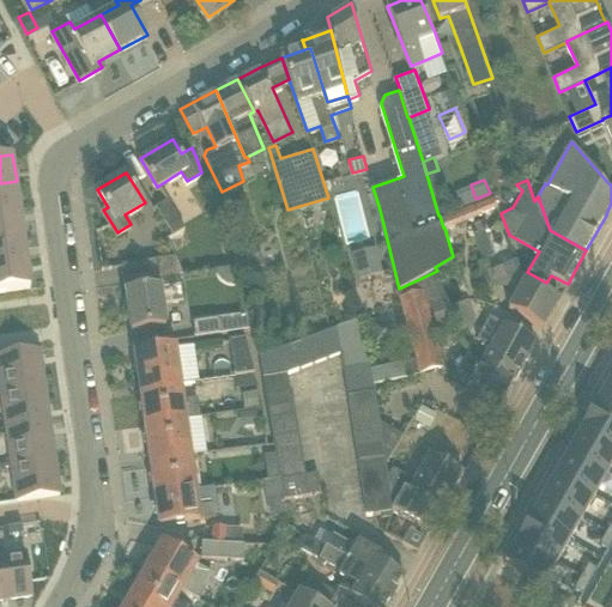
[(17,181),(0,183),(0,208),(20,206),(17,181)]
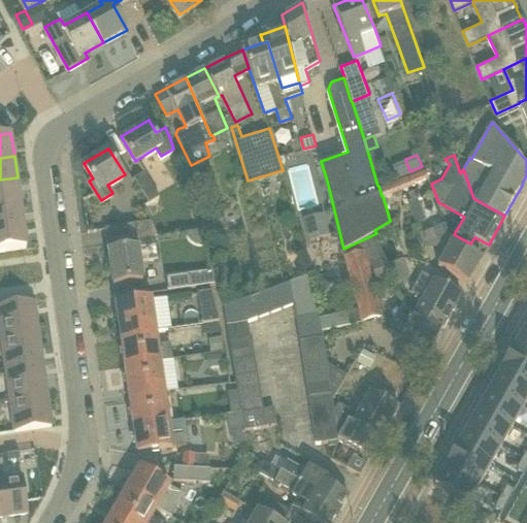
[(372,168),(375,178),(385,175),(382,166),(372,168)]
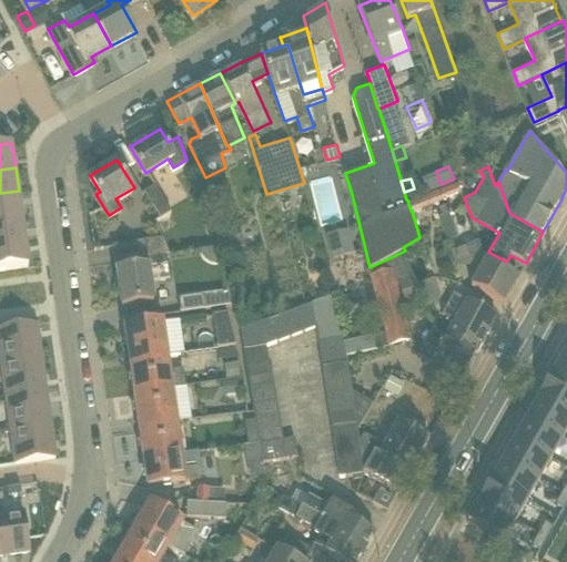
[(411,211),(412,211),(462,191),(456,181),(407,200),(411,211)]
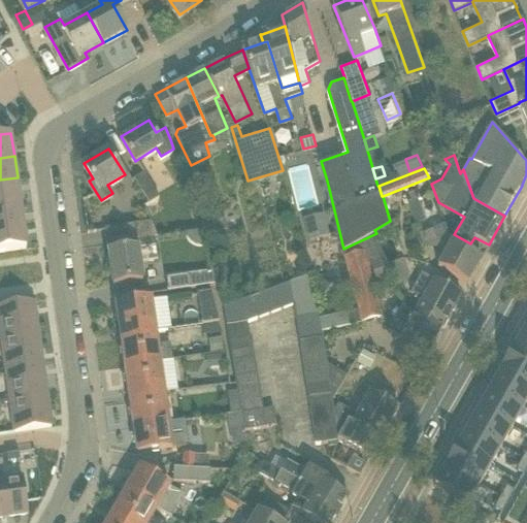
[(144,170),(134,175),(150,200),(143,204),(151,215),(166,205),(144,170)]
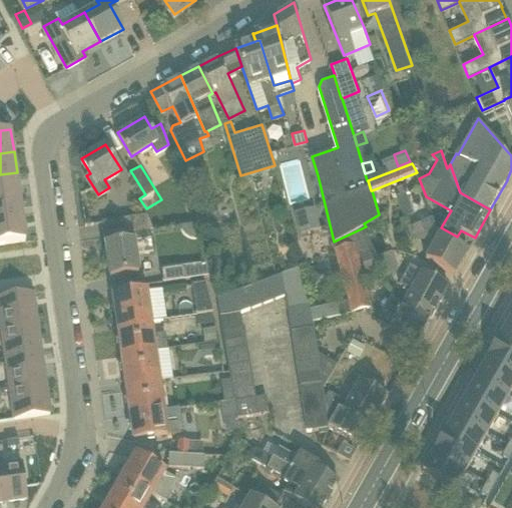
[(17,172),(0,174),(0,196),(20,194),(17,172)]
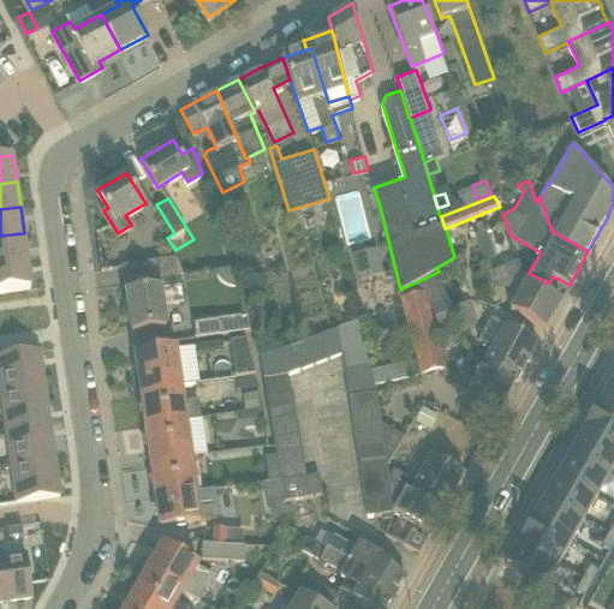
[(472,224),(476,234),(488,230),(492,228),(487,218),(472,224)]
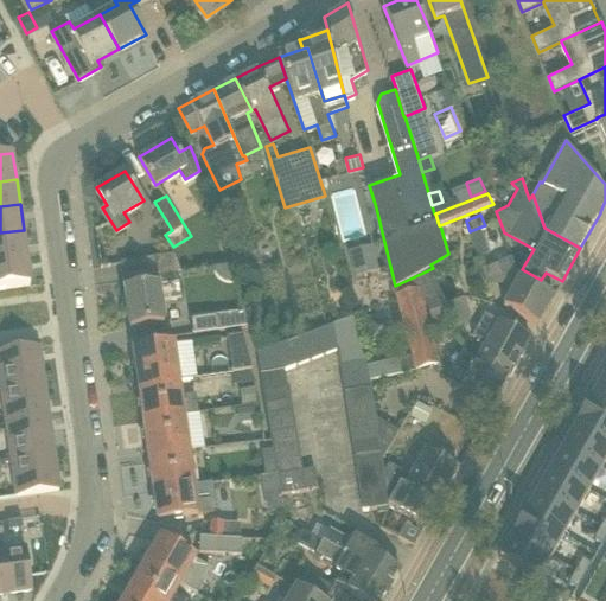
[(0,232),(0,259),(27,255),(24,230),(0,232)]
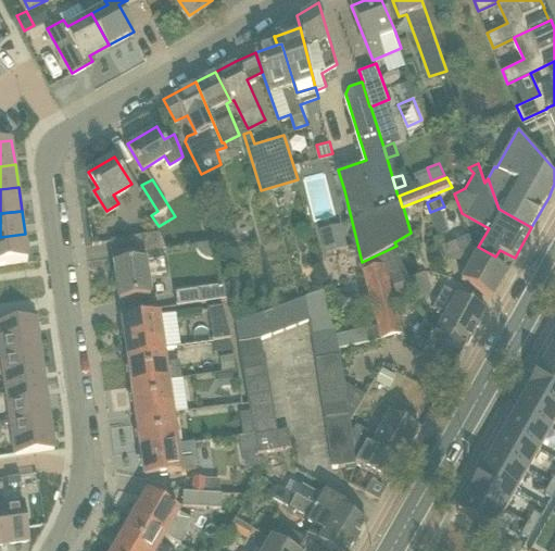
[(234,218),(212,225),(218,243),(239,237),(234,218)]
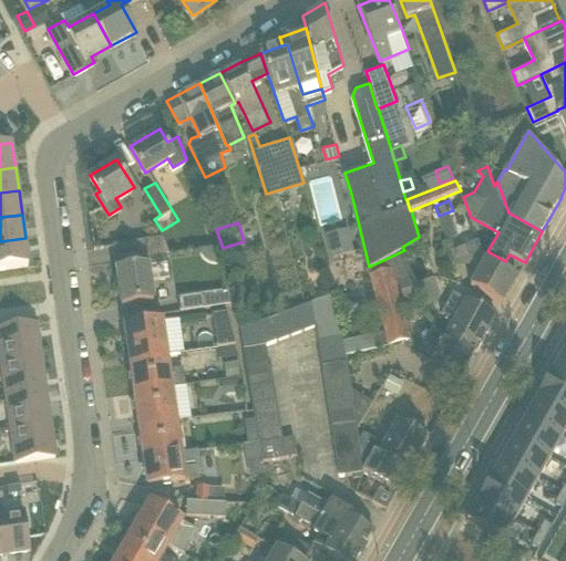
[(348,226),(326,231),(331,255),(353,248),(348,226)]
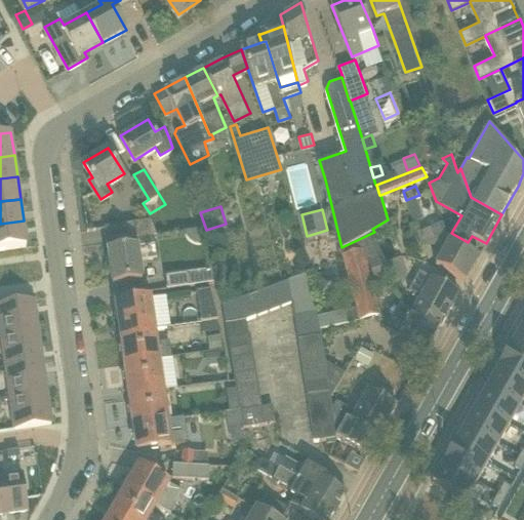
[(154,233),(152,217),(106,224),(108,239),(124,237),(137,235),(154,233)]
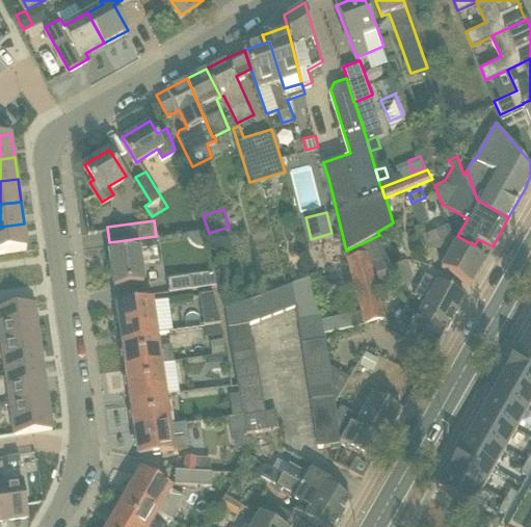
[(485,258),(456,241),(449,222),(423,233),(427,247),(444,246),(447,257),(442,266),(472,284),(485,258)]
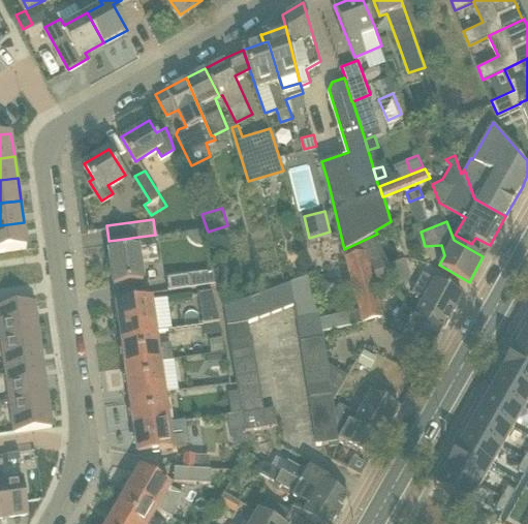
[(24,222),(0,225),(0,248),(27,245),(24,222)]
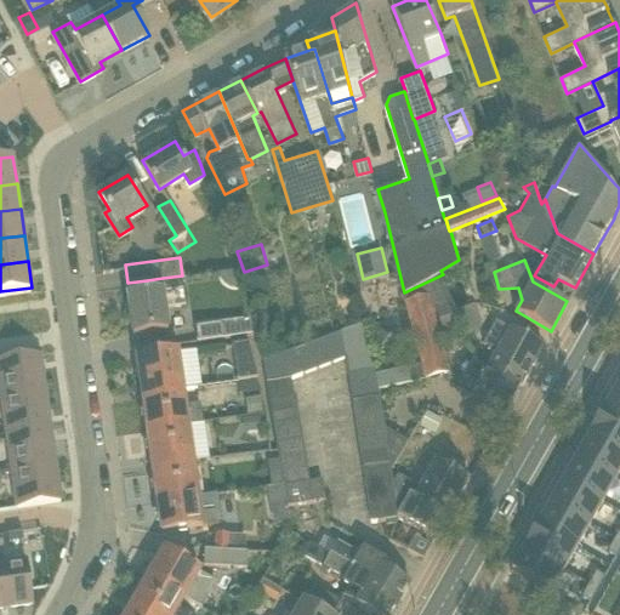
[(425,375),(450,368),(434,307),(436,307),(443,328),(460,323),(451,301),(454,300),(443,274),(404,292),(421,362),(425,375)]
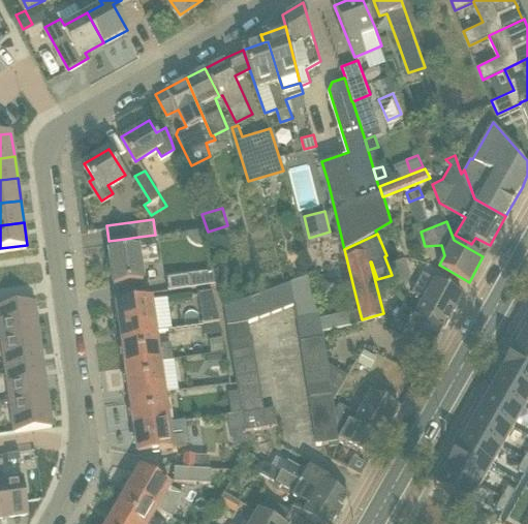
[(109,241),(114,282),(144,278),(141,259),(159,257),(157,243),(126,248),(125,239),(109,241)]
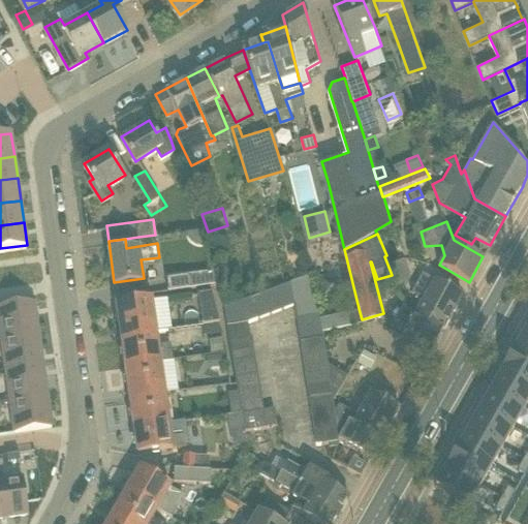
[(392,262),(400,280),(412,275),(404,255),(392,262)]
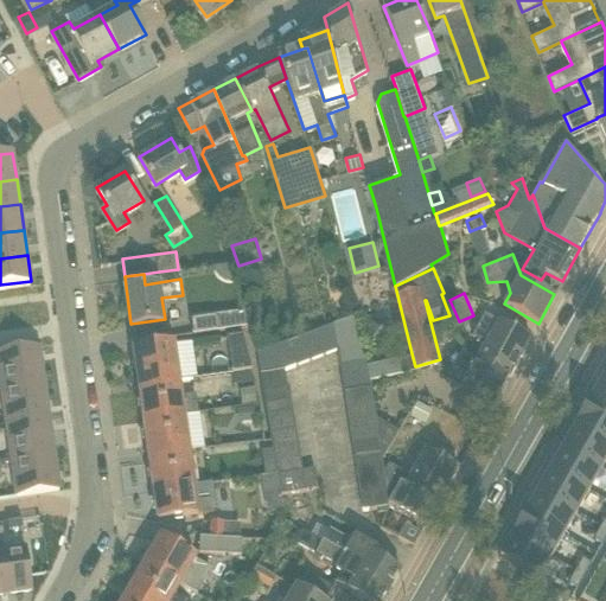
[(219,327),(249,323),(244,307),(217,312),(219,327)]
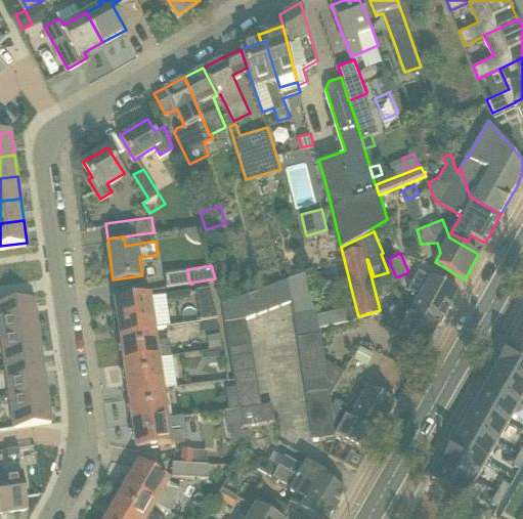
[(412,307),(440,322),(459,290),(419,267),(409,286),(421,292),(413,305),(412,307)]
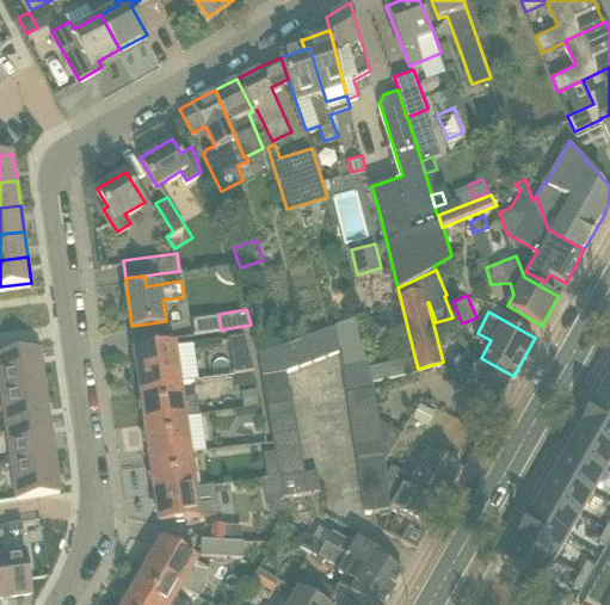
[(340,349),(343,362),(369,358),(365,344),(359,314),(337,323),(340,349)]
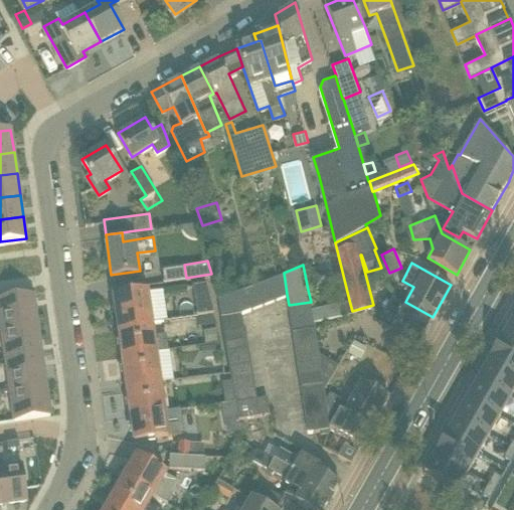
[(332,287),(331,269),(314,269),(315,287),(332,287)]
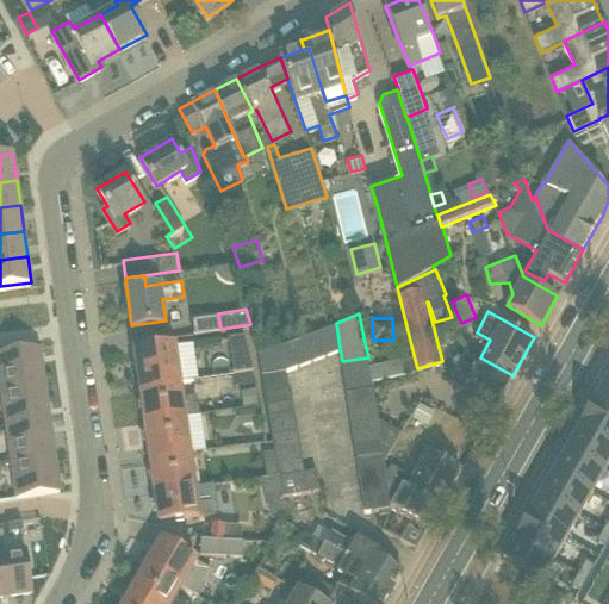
[(327,353),(340,348),(336,323),(317,329),(327,353)]
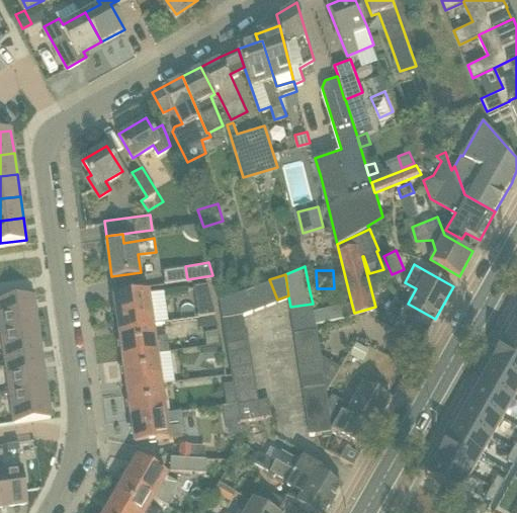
[(277,300),(269,279),(258,284),(266,304),(277,300)]
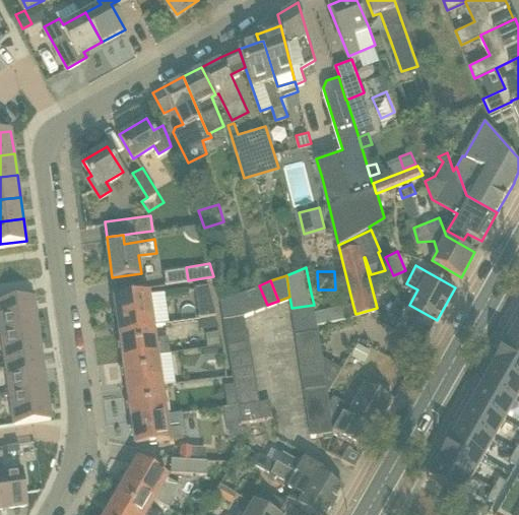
[(208,283),(196,285),(200,315),(216,313),(208,283)]
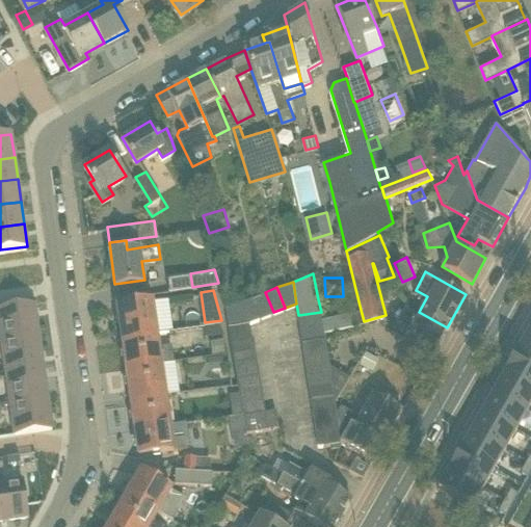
[(273,312),(265,292),(254,296),(261,316),(273,312)]
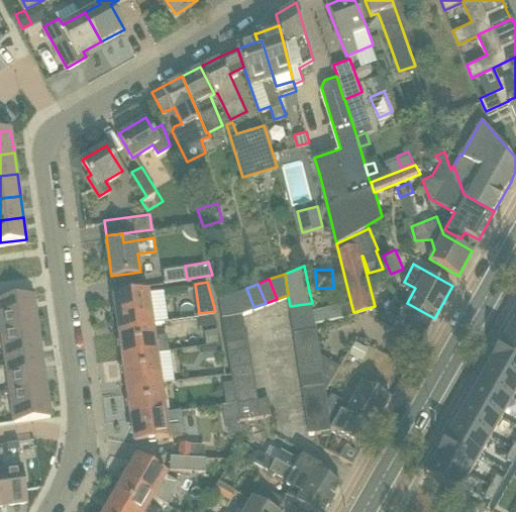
[(246,288),(219,298),(222,315),(242,311),(253,307),(246,288)]
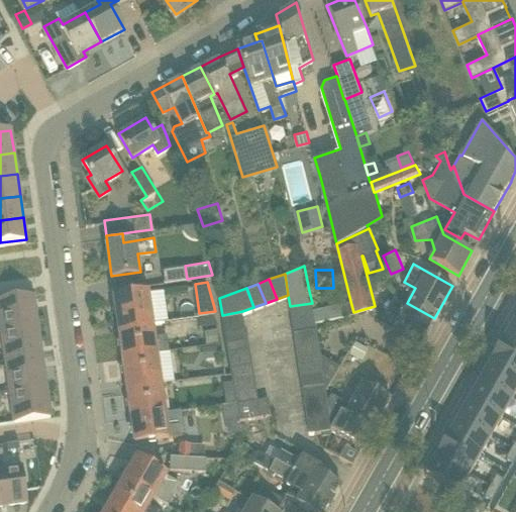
[(148,291),(114,295),(118,325),(152,321),(148,291)]
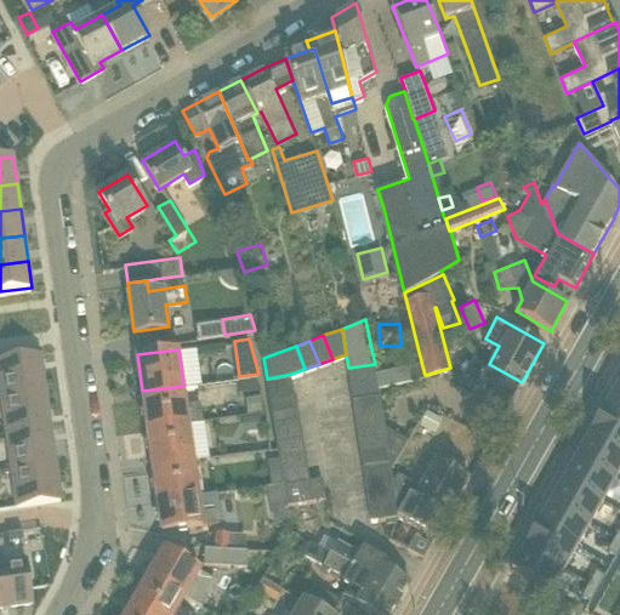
[(46,388),(40,352),(0,357),(0,375),(3,394),(46,388)]
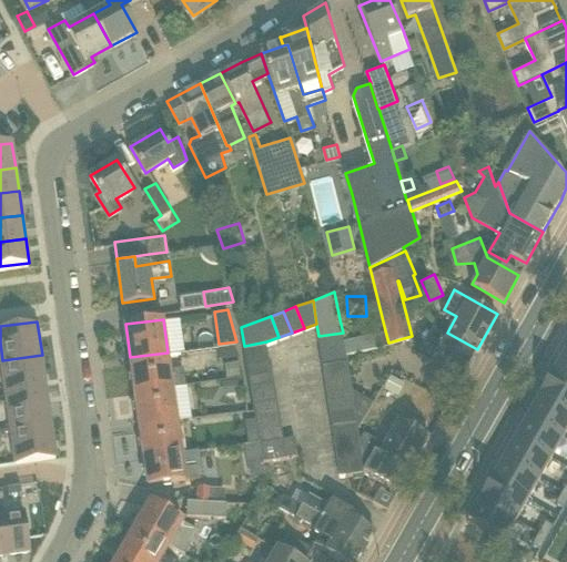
[(419,350),(463,376),(477,349),(447,333),(448,330),(435,323),(419,350)]
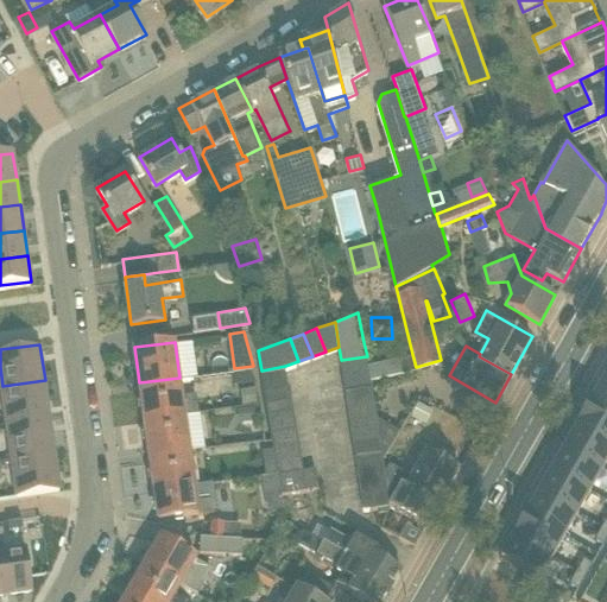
[(416,367),(412,354),(399,356),(403,369),(416,367)]
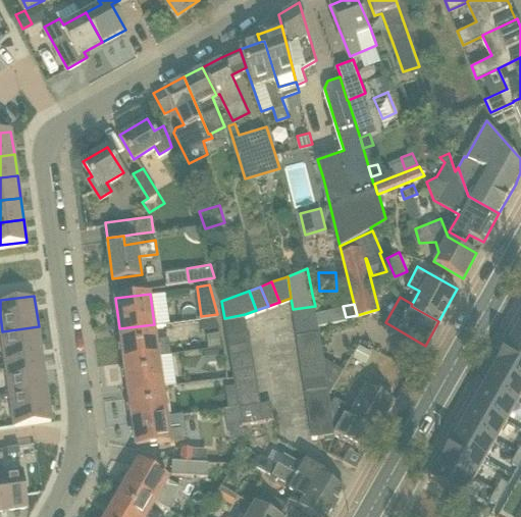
[(315,306),(293,309),(295,321),(317,318),(315,311),(316,311),(315,306)]
